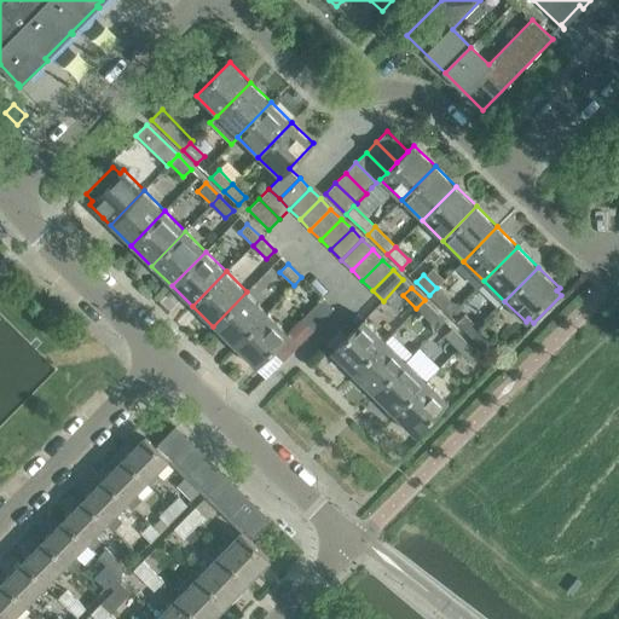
[(451,301),(437,288),(429,295),(443,308),(451,301)]
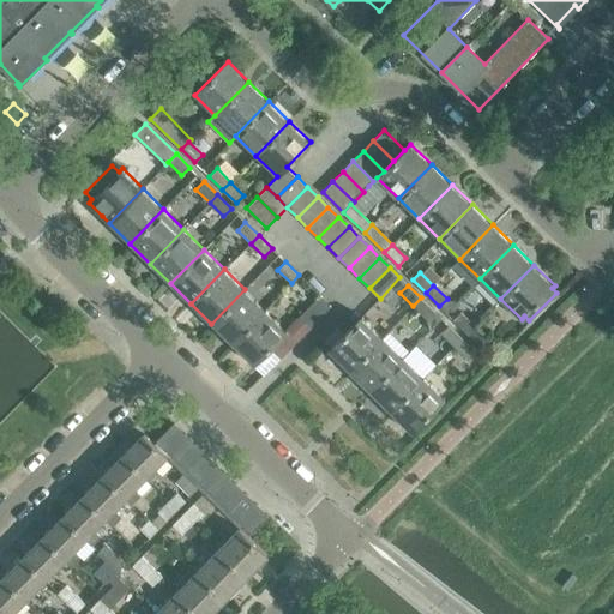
[(211,324),(232,344),(265,309),(245,289),(211,324)]
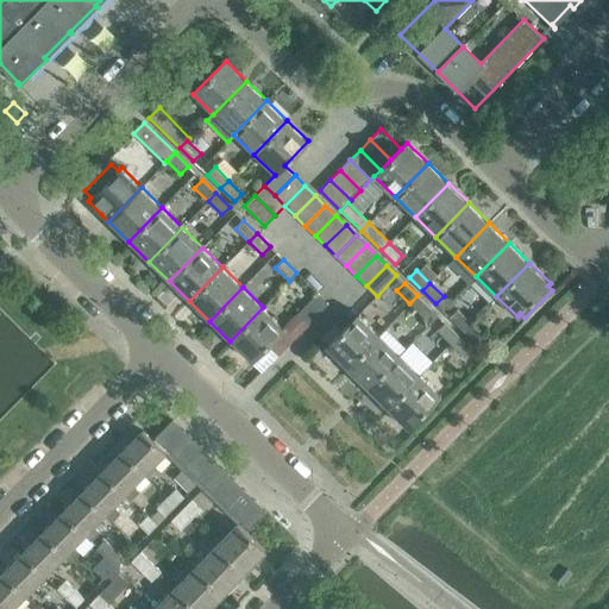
[(318,294),(297,314),(308,324),(328,303),(318,294)]
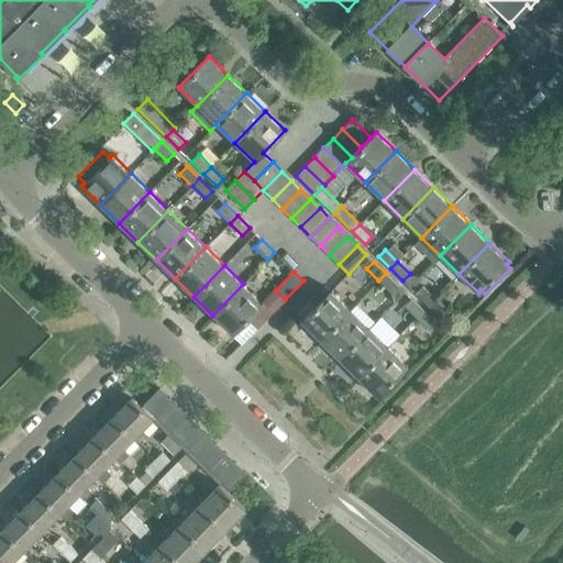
[(386,273),(378,280),(392,293),(398,286),(386,273)]
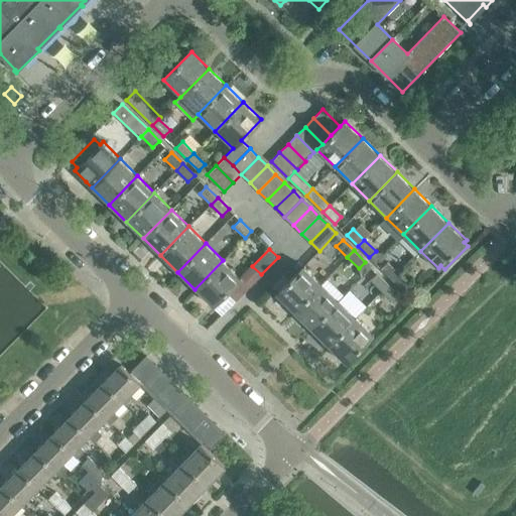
[(252,266),(241,277),(223,260),(195,289),(213,306),(226,292),(235,301),(261,274),(252,266)]
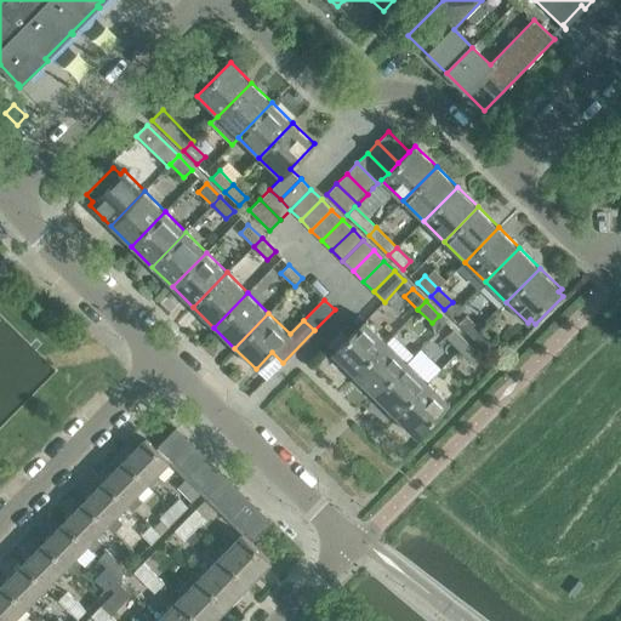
[(472,337),(480,329),(466,315),(459,324),(472,337)]
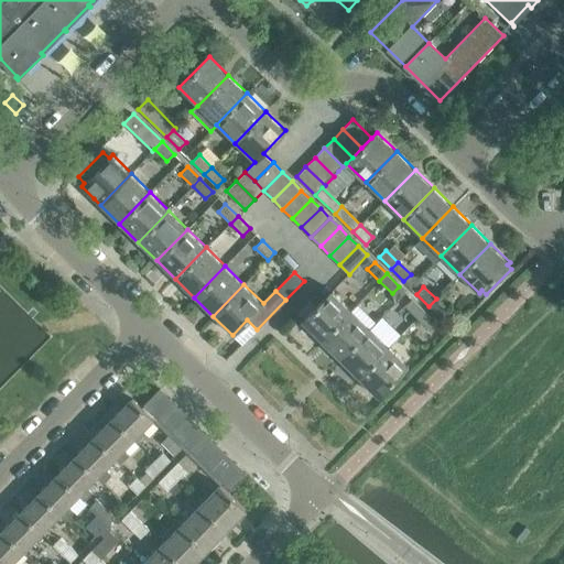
[(302,322),(321,340),(351,310),(333,291),(302,322)]
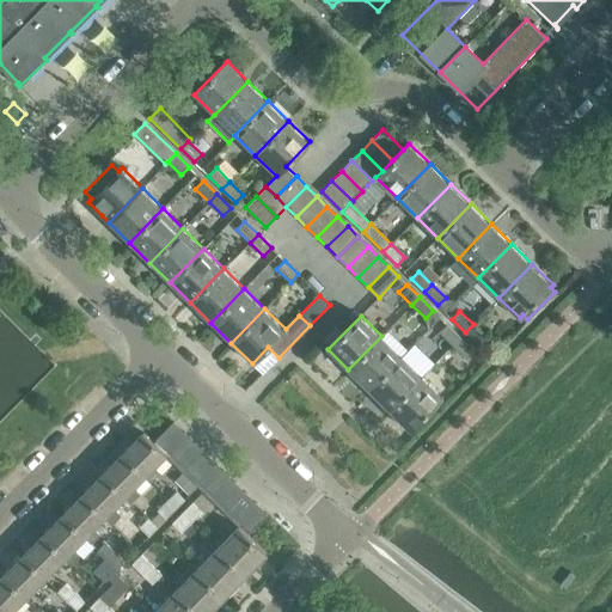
[(439,332),(452,346),(460,337),(447,324),(439,332)]
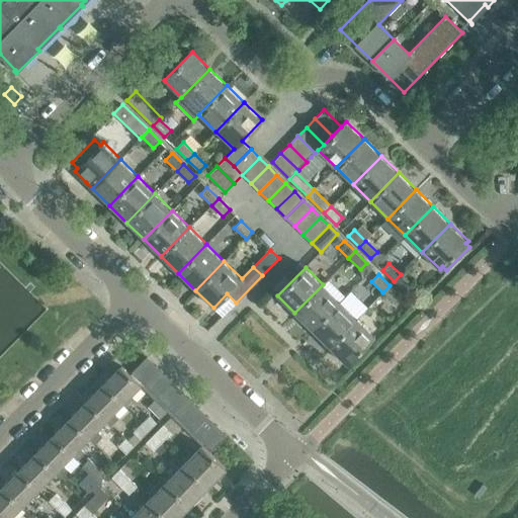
[(412,286),(401,274),(394,281),(406,292),(412,286)]
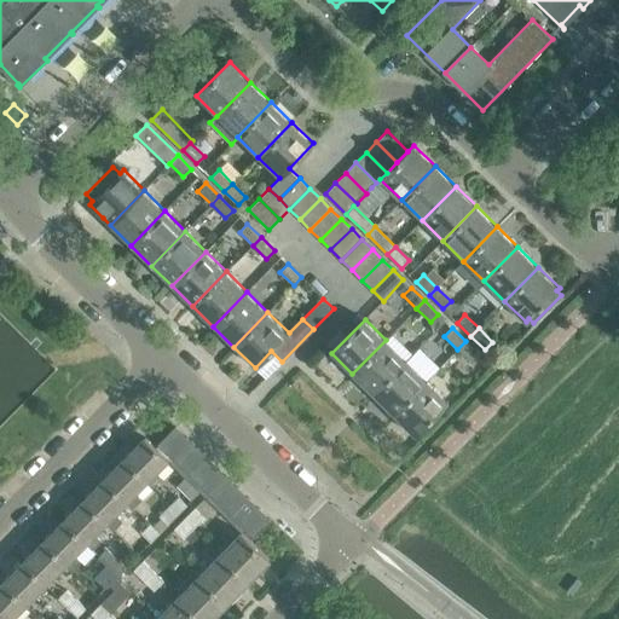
[(352,374),(359,381),(372,394),(406,360),(386,340),(352,374)]
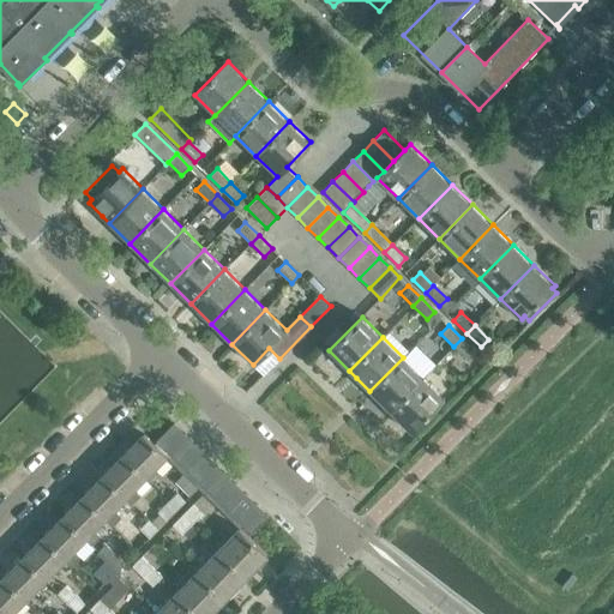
[(462,338),(453,347),(468,360),(475,351),(462,338)]
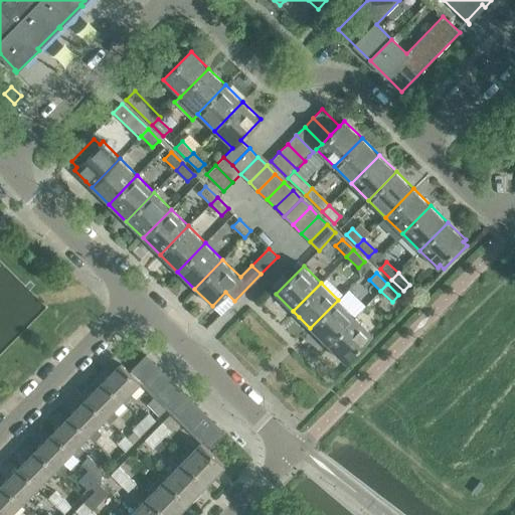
[(310,328),(327,345),(355,316),(338,300),(310,328)]
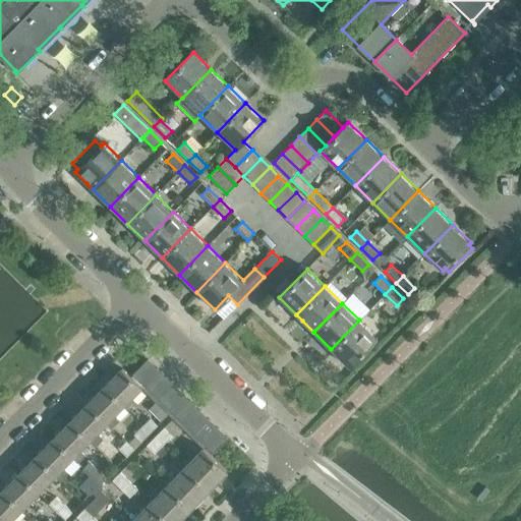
[(349,366),(378,337),(359,320),(331,349),(349,366)]
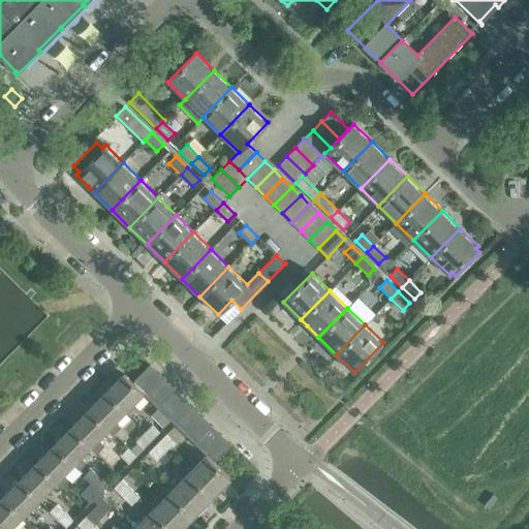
[(133,382),(142,392),(159,374),(150,365),(134,380),(135,380),(133,382)]
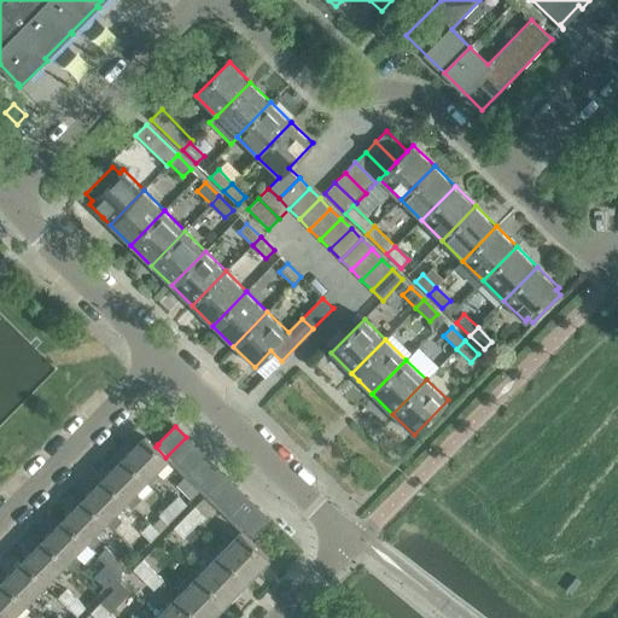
[(167,459),(165,458),(156,447),(145,437),(124,458),(146,481),(152,485),(159,478),(153,472),(167,459)]
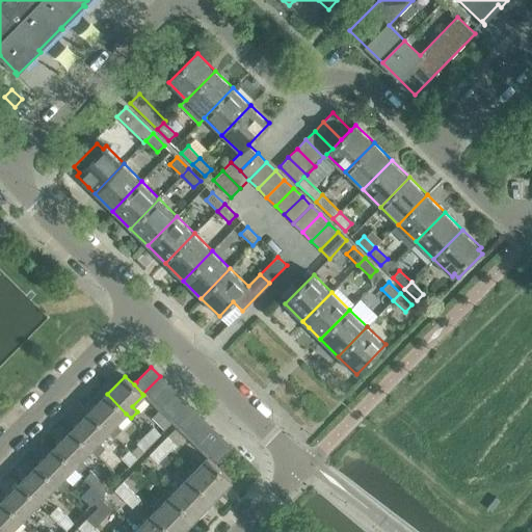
[(170,386),(160,376),(142,394),(143,395),(152,403),(170,386)]
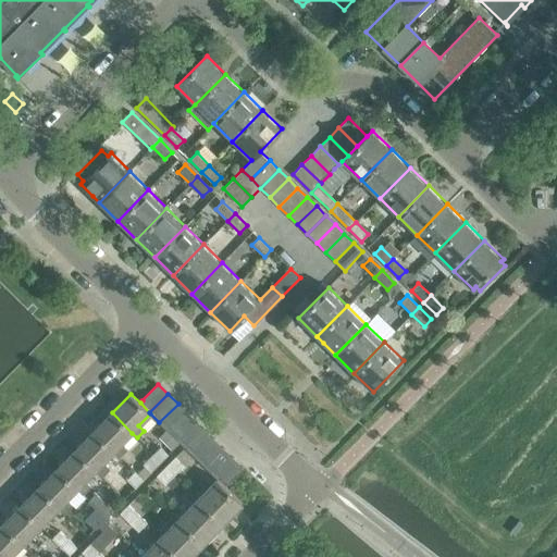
[(170,433),(188,413),(178,404),(159,422),(166,430),(170,433)]
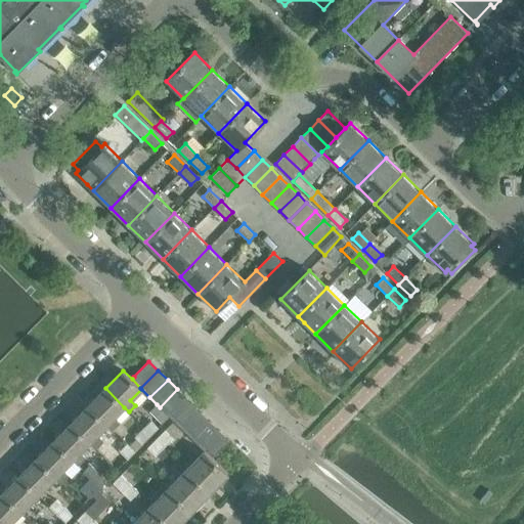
[(105,388),(88,405),(106,425),(114,431),(121,424),(114,418),(124,407),(105,388)]
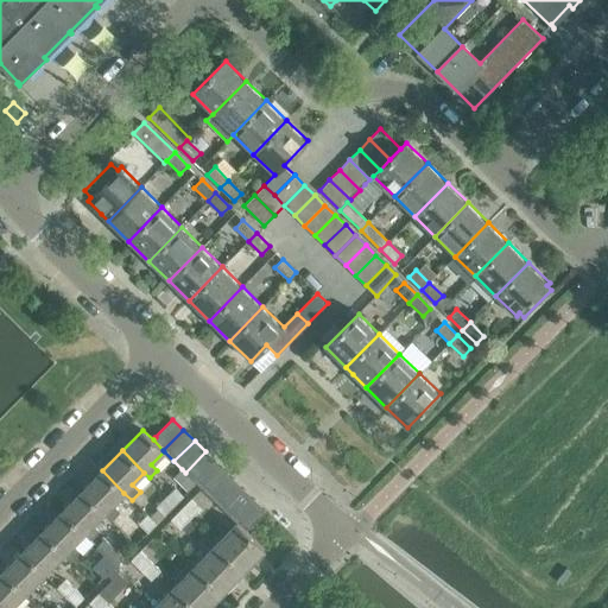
[(216,462),(206,451),(185,473),(196,483),(216,462)]
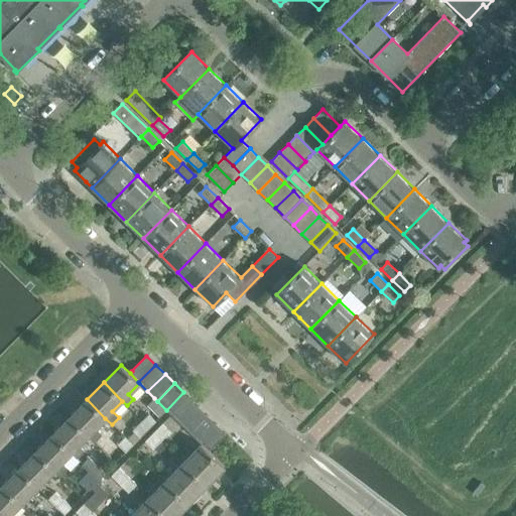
[(170,414),(180,423),(198,406),(188,397),(170,414)]
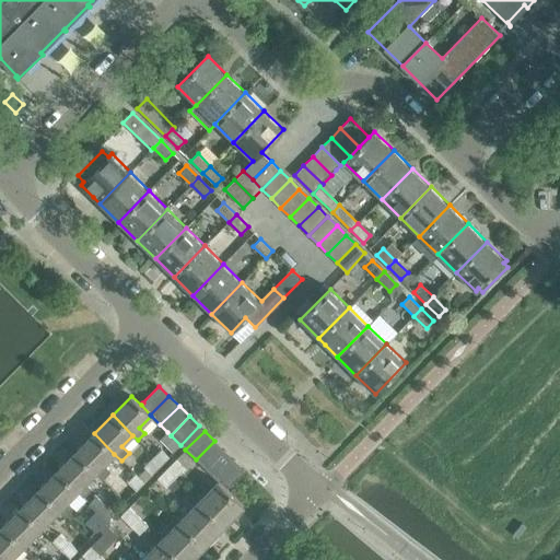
[(181,445),(171,435),(167,432),(160,440),(173,453),(181,445)]
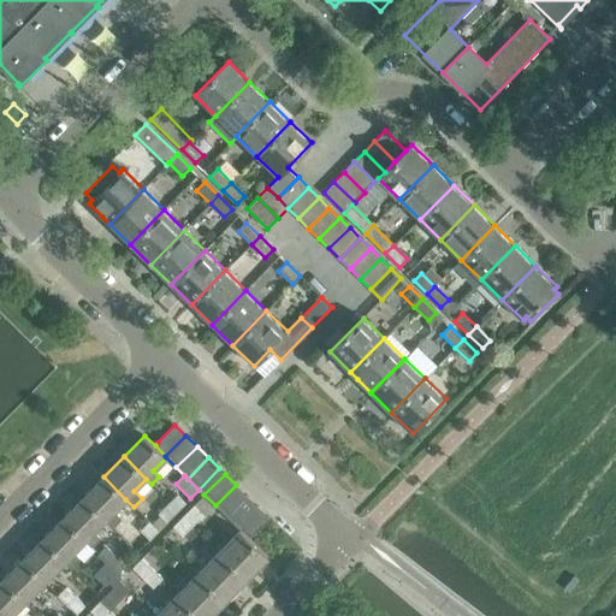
[(114,511),(125,499),(104,477),(83,498),(106,520),(113,527),(122,519),(114,511)]
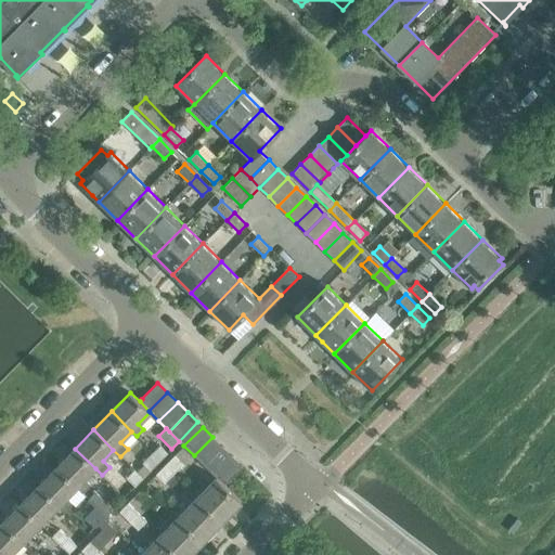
[(222,447),(213,437),(194,455),(204,465),(222,447)]
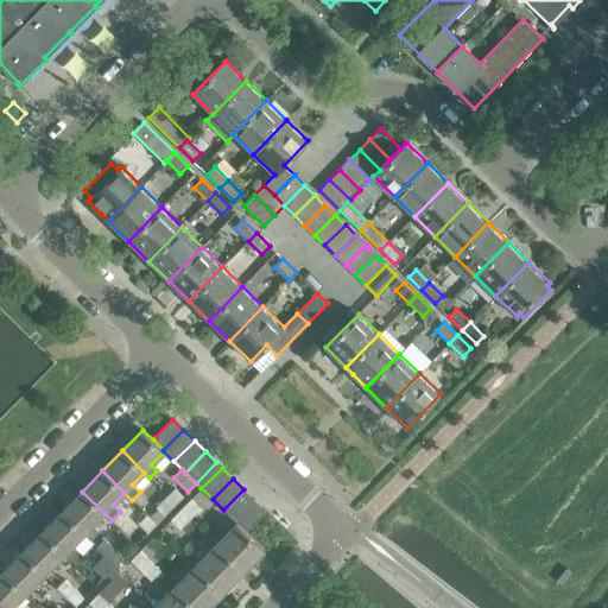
[(183,496),(175,488),(166,498),(175,506),(183,496)]
